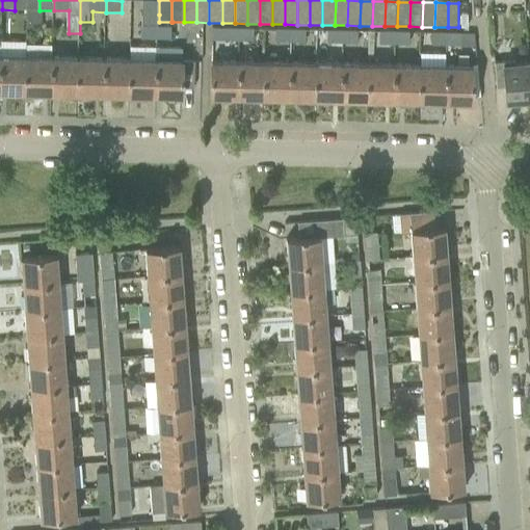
[(142,28),(142,41),(157,41),(158,28),(142,28)]
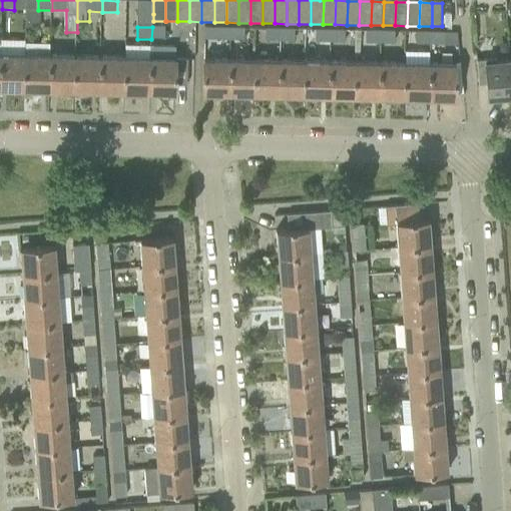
[(152,27),(151,39),(166,39),(166,27),(152,27)]
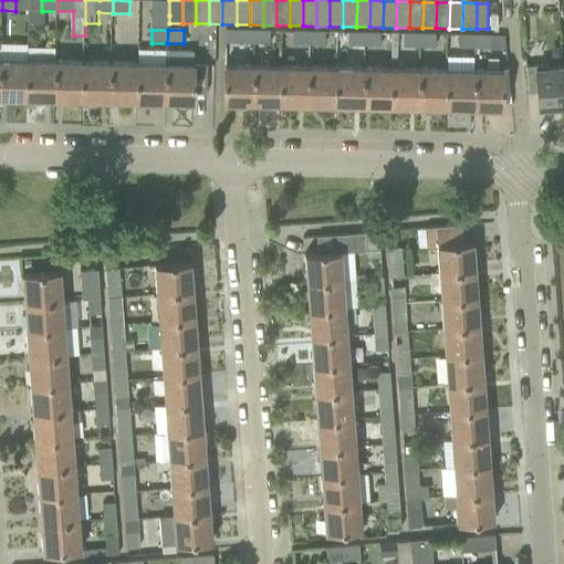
[(256,43),(256,31),(228,30),(228,43),(256,43)]
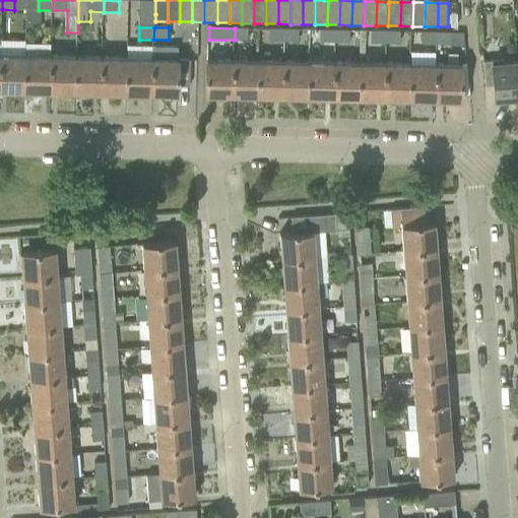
[(250,28),(235,28),(235,40),(250,41),(250,28)]
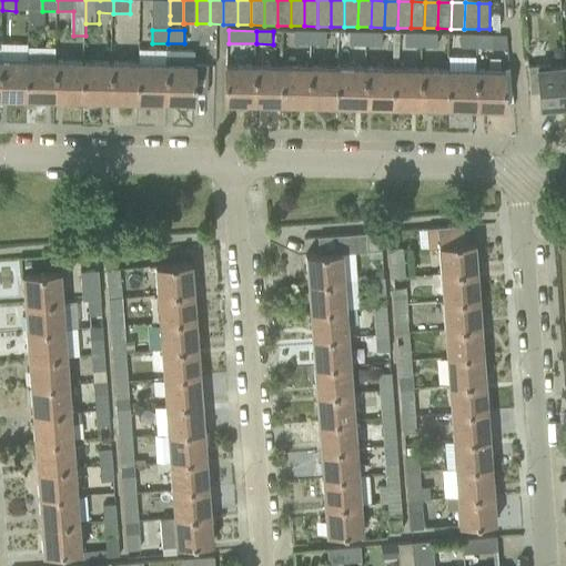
[(311,46),(312,32),(296,32),(296,46),(311,46)]
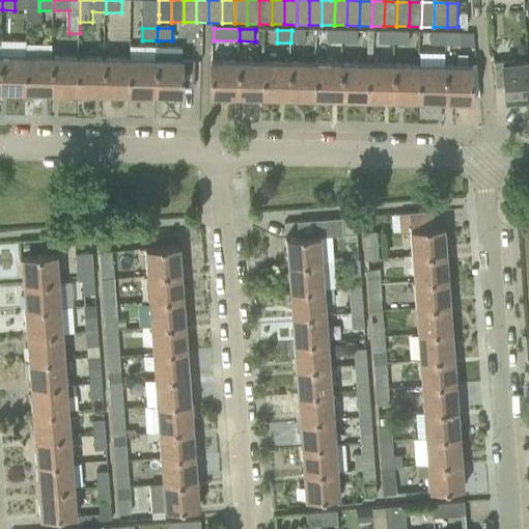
[(307,31),(291,30),(290,43),(307,43),(307,31)]
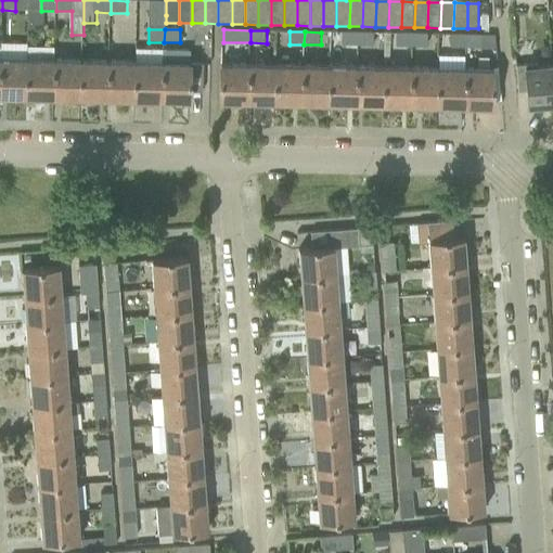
[(359,47),(359,34),(344,33),(343,46),(359,47)]
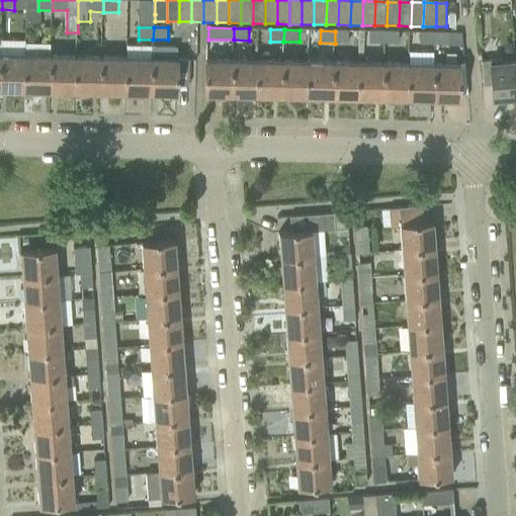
[(349,31),(335,31),(335,44),(349,44),(349,31)]
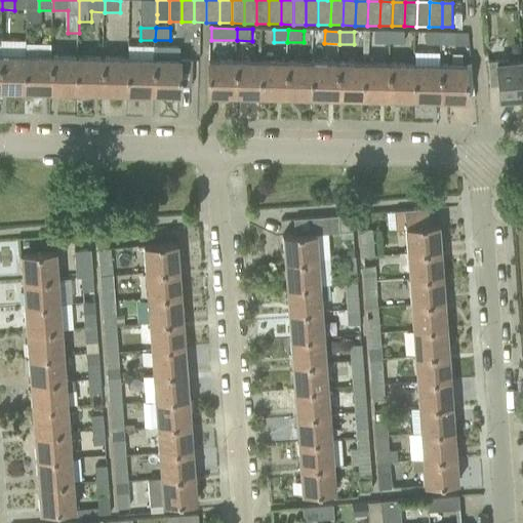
[(390,44),(391,33),(376,32),(376,44),(390,44)]
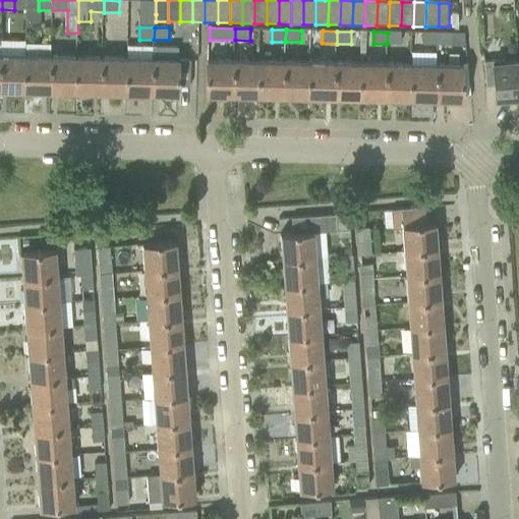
[(403,33),(388,33),(387,44),(403,45),(403,33)]
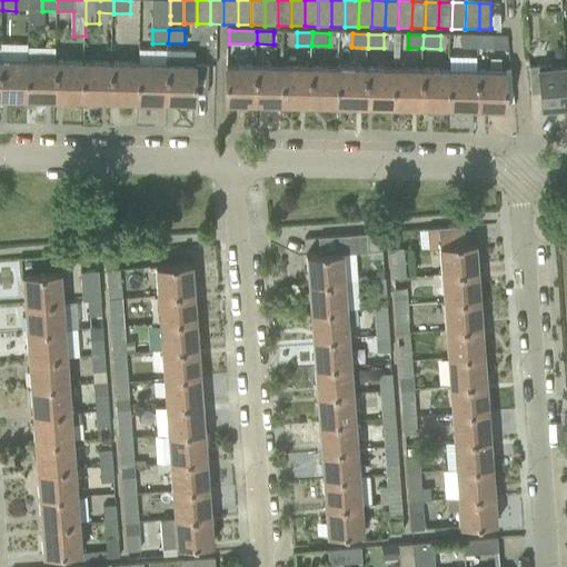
[(478,50),(479,37),(463,36),(463,49),(478,50)]
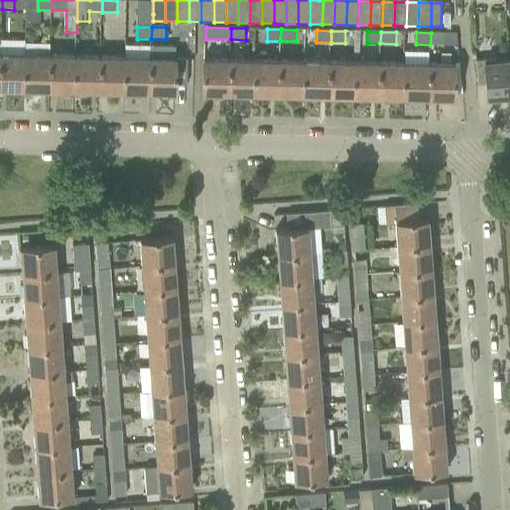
[(449,44),(449,33),(431,33),(430,45),(446,45),(446,44),(449,44)]
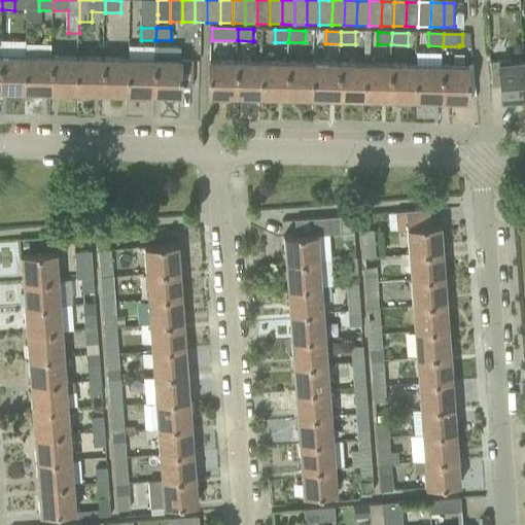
[(417,66),(416,102),(442,103),(443,67),(442,67),(443,55),(418,54),(418,66),(417,66)]
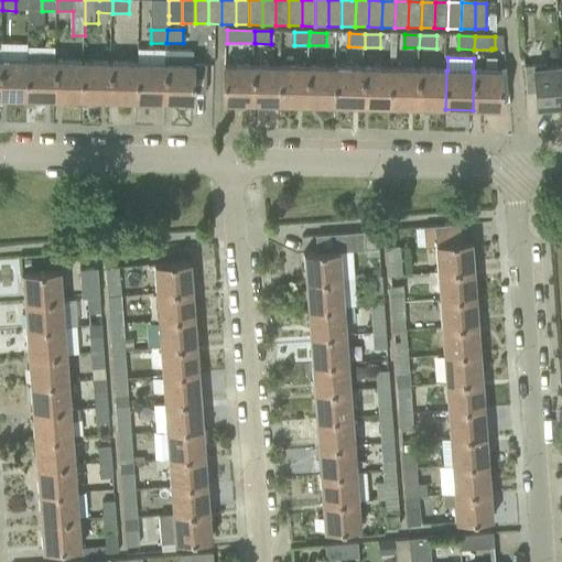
[(28,100),(29,62),(1,62),(0,100),(28,100)]
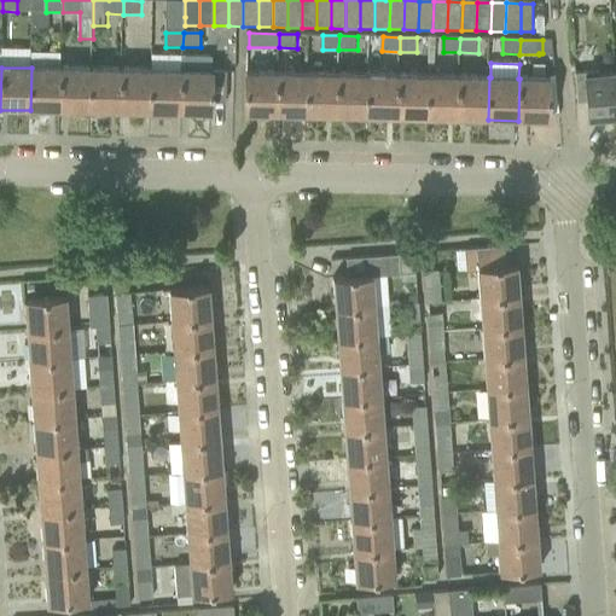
[(60,111),(62,69),(32,68),(30,110),(60,111)]
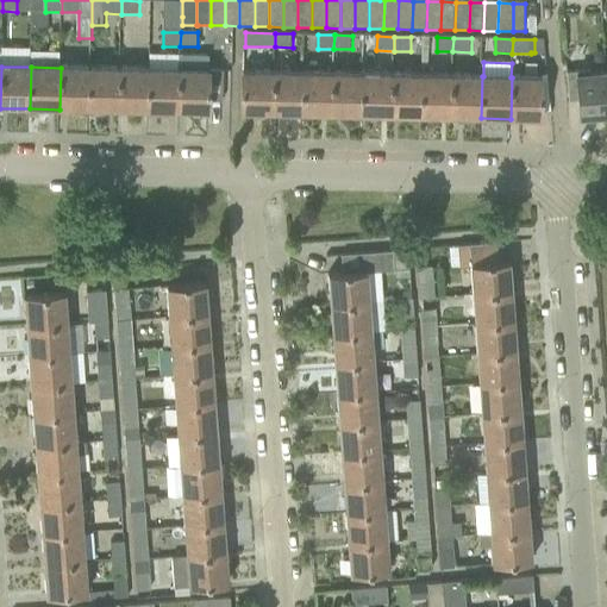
[(89,110),(91,68),(61,68),(60,110),(89,110)]
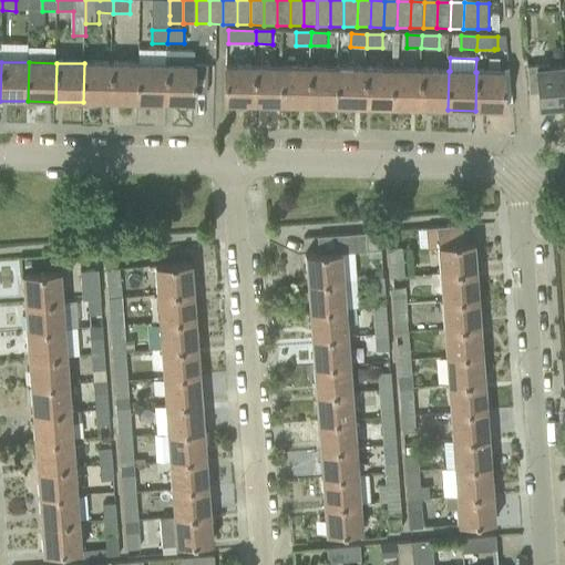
[(111,103),(112,64),(84,63),(83,102),(111,103)]
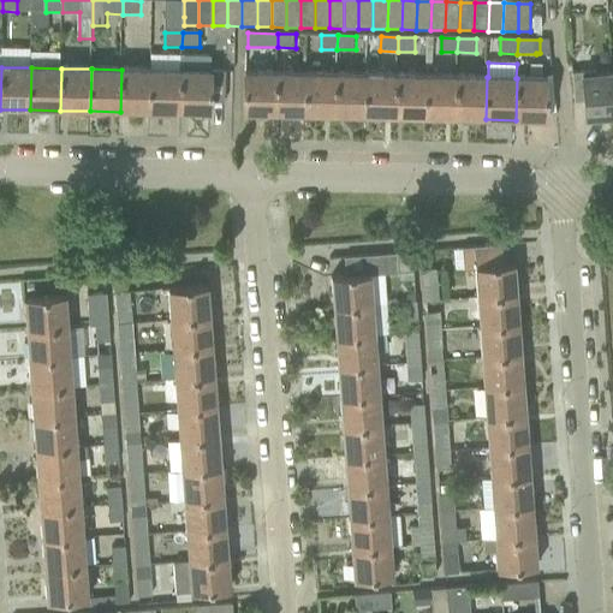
[(150,112),(152,70),(121,70),(120,112),(150,112)]
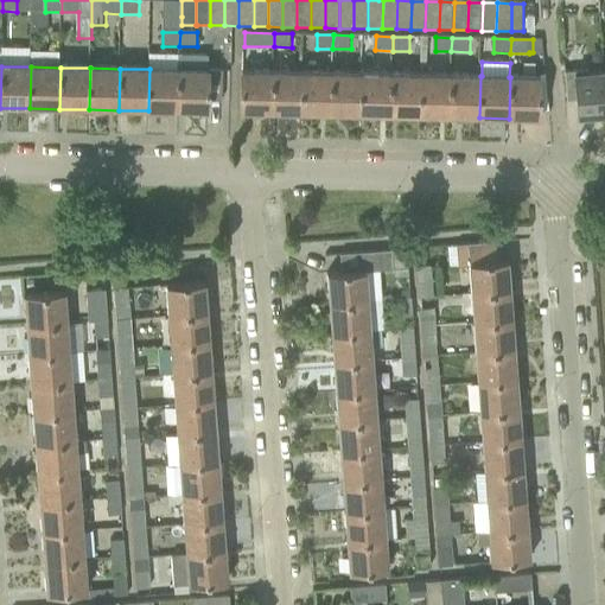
[(178,112),(179,70),(150,69),(148,110),(178,112)]
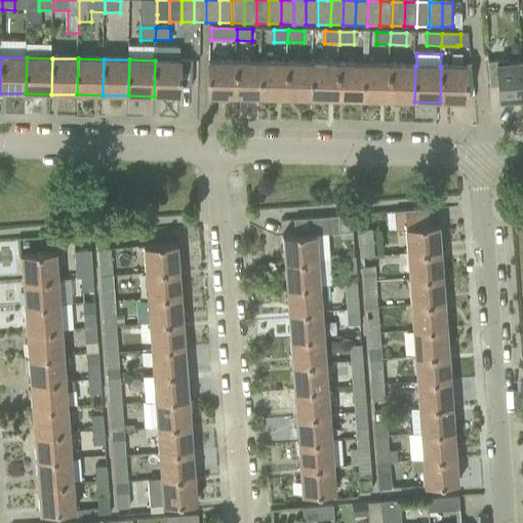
[(194,62),(180,61),(155,61),(154,96),(180,96),(180,87),(194,87),(194,62)]
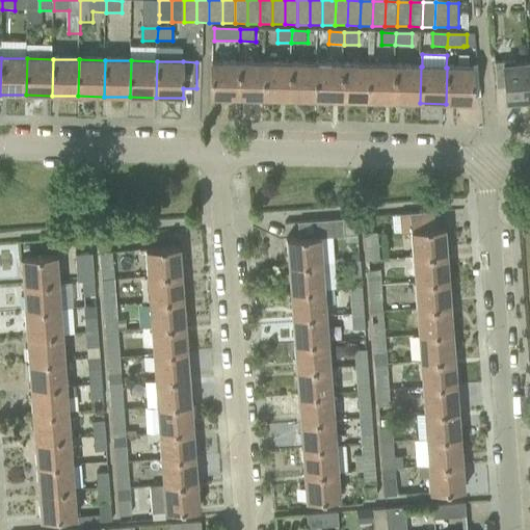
[(238,100),(239,62),(212,62),(212,99),(238,100)]
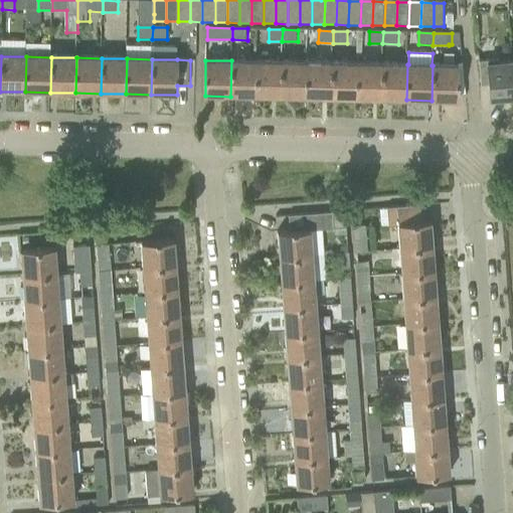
[(255,97),(257,61),(231,60),(230,97),(255,97)]
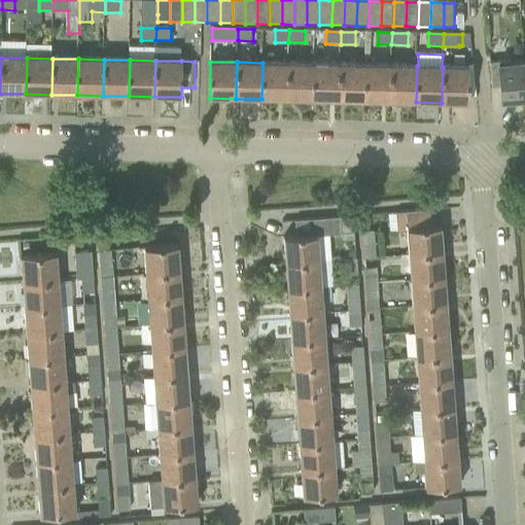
[(287,100),(288,64),(263,63),(261,99),(287,100)]
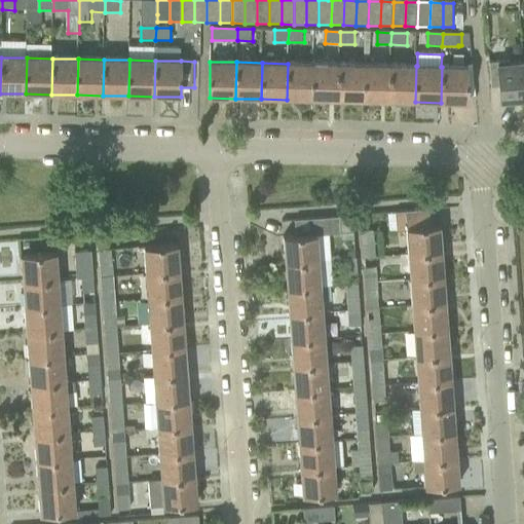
[(523,65),(511,66),(511,63),(490,64),(492,87),(500,87),(501,102),(523,100),(523,65)]
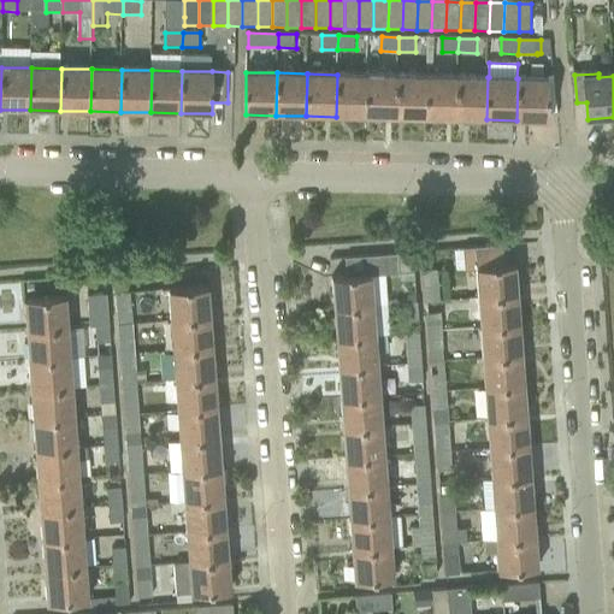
[(366,117),(367,75),(337,75),(336,117),(366,117)]
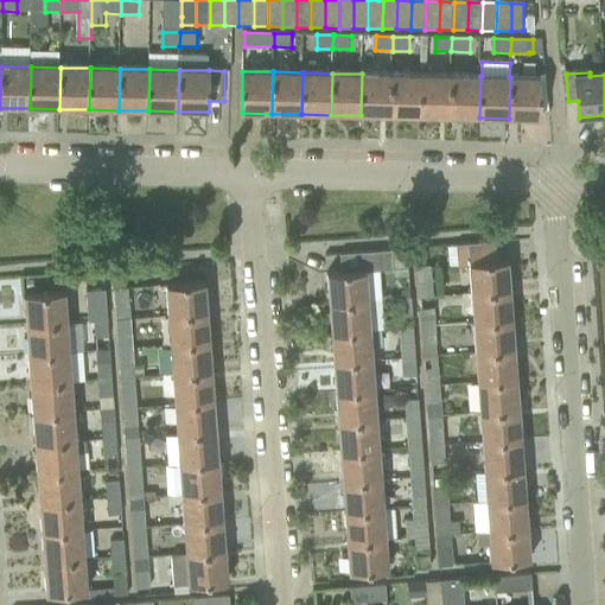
[(390,116),(392,75),(362,74),(361,115),(390,116)]
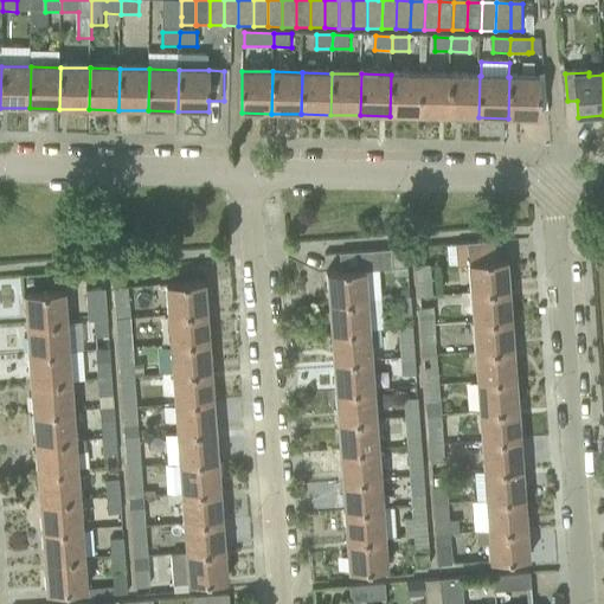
[(419,116),(421,75),(391,75),(390,116),(419,116)]
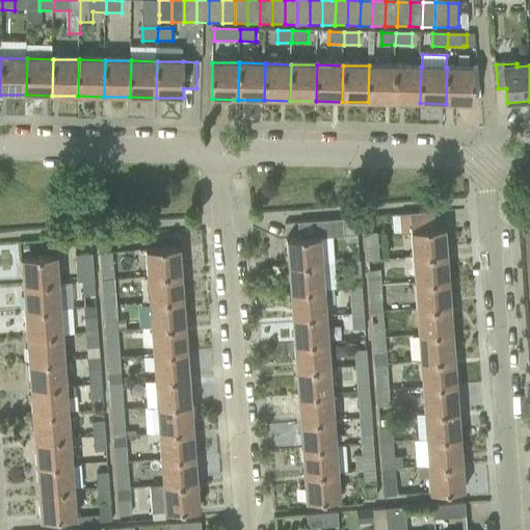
[(394,103),(395,67),(369,65),(368,102),(394,103)]
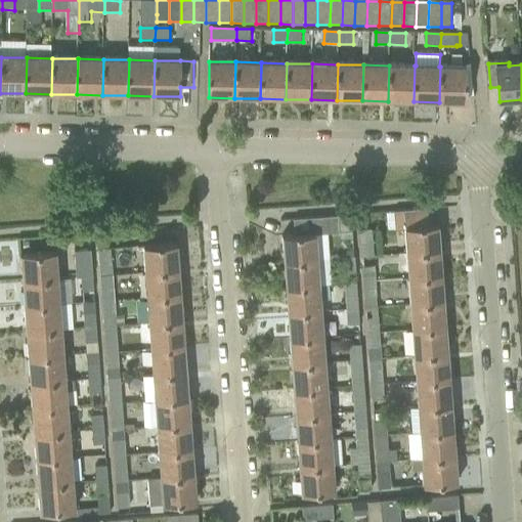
[(414,101),(415,66),(389,66),(388,101),(414,101)]
